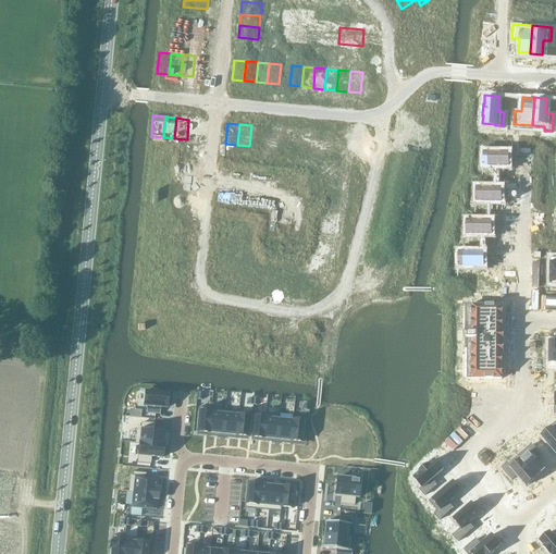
[(251,125),(249,146),(261,147),(263,126),(251,125)]
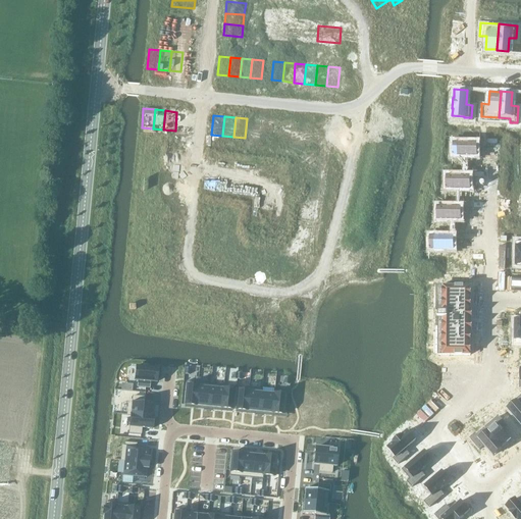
[(247,118),(245,138),(256,139),(257,119),(247,118)]
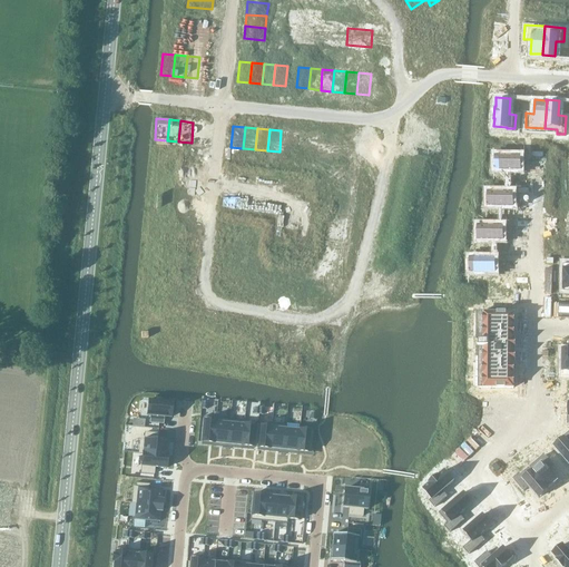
[(281,130),(280,152),(291,153),(293,132),(281,130)]
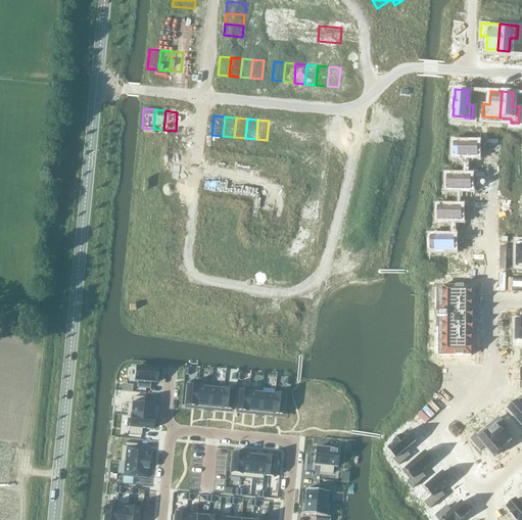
[(269,121),(267,140),(278,141),(280,122),(269,121)]
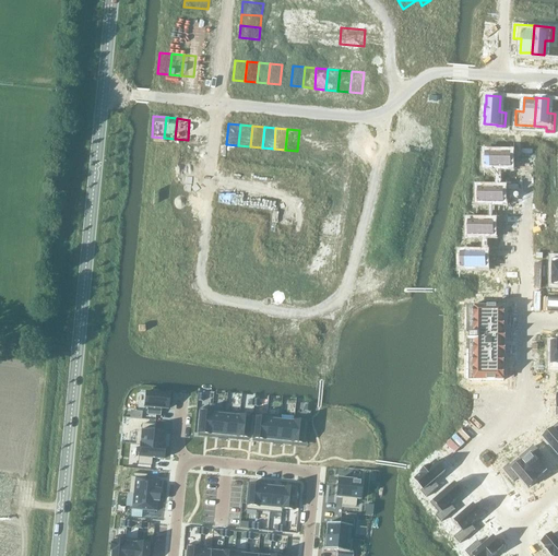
[(309,131),(307,152),(319,153),(321,132),(309,131)]
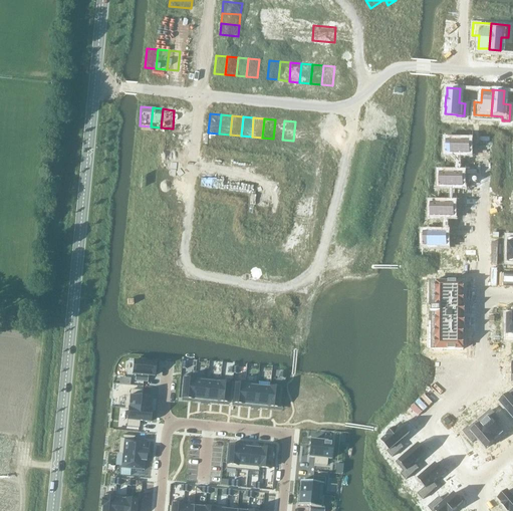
[(295,121),(293,141),(304,142),(306,122),(295,121)]
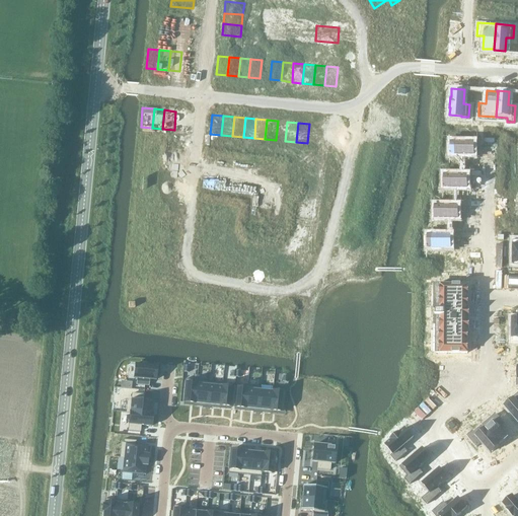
[(309,124),(307,143),(318,144),(320,125),(309,124)]
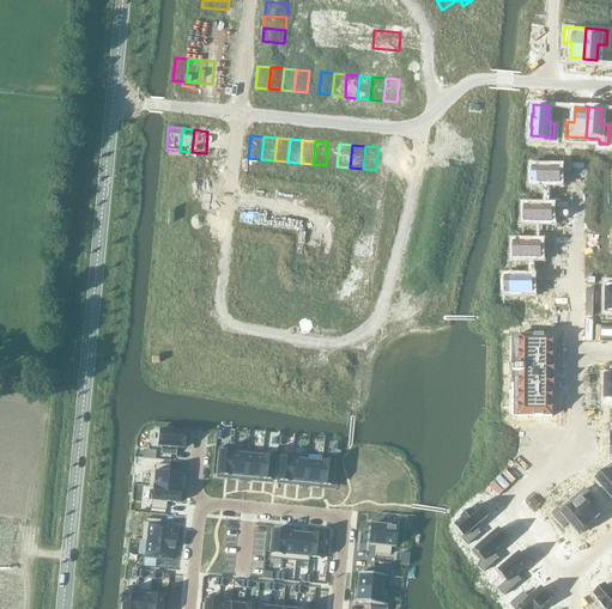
[(379,147),(376,170),(389,171),(392,150),(379,147)]
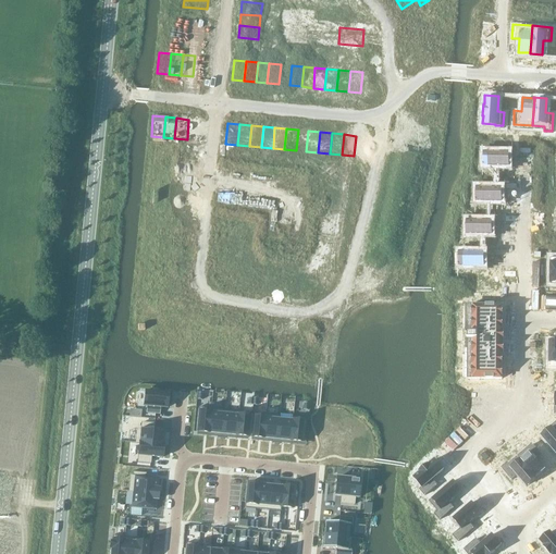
[(483,150),(483,163),(508,163),(508,150),(483,150)]
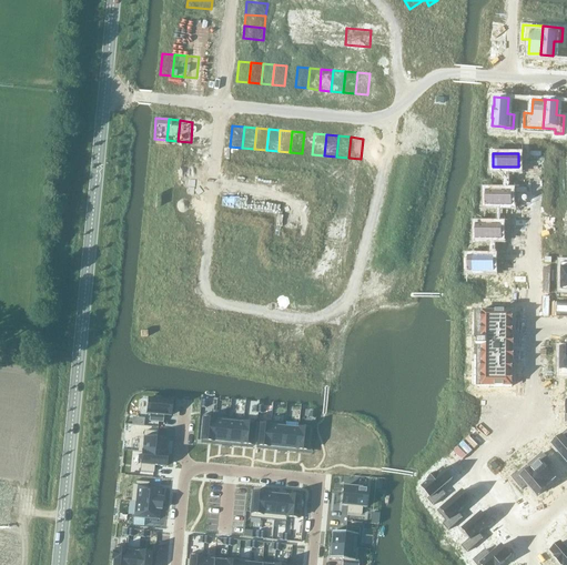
[(340,189),(336,201),(356,207),(360,194),(340,189)]
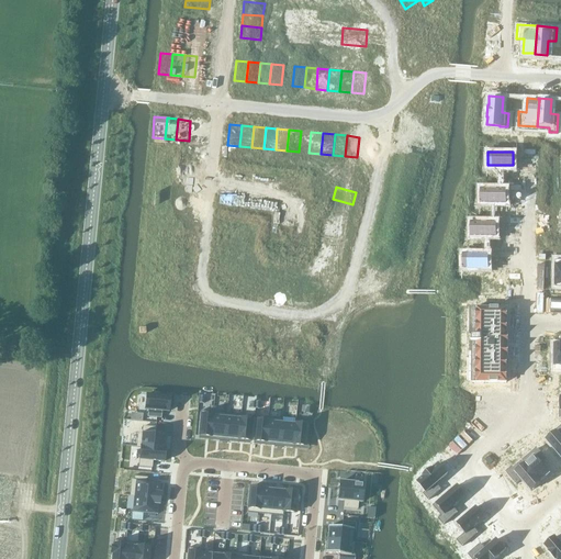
[(480,187),(480,201),(505,201),(505,187),(480,187)]
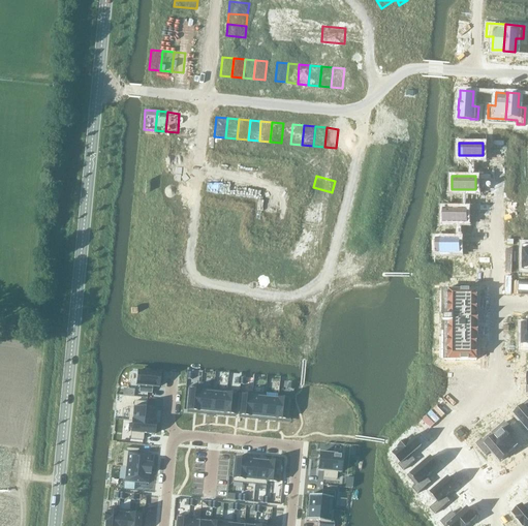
[(313,187),(310,198),(329,203),(332,192),(313,187)]
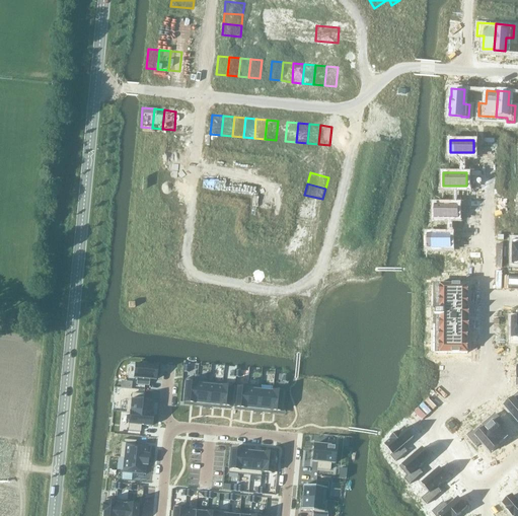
[(209,194),(208,206),(226,208),(228,196),(209,194)]
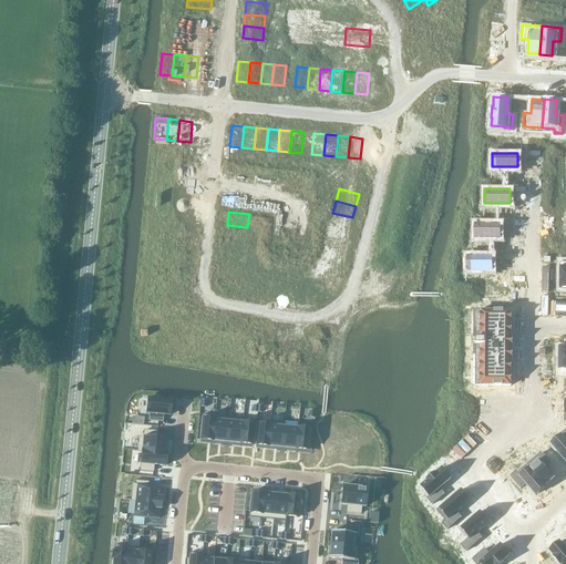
[(332,213),(330,224),(350,229),(352,217),(332,213)]
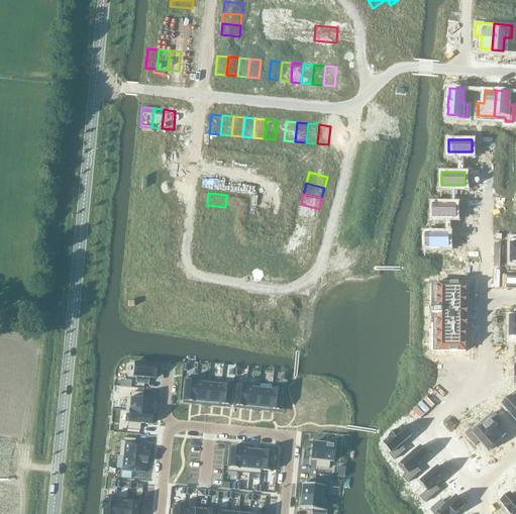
[(432,202),(432,215),(455,215),(455,202),(432,202)]
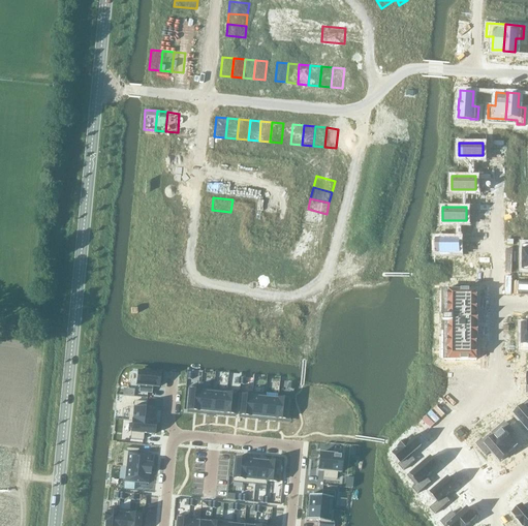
[(212,210),(211,221),(226,222),(229,222),(230,212),(212,210)]
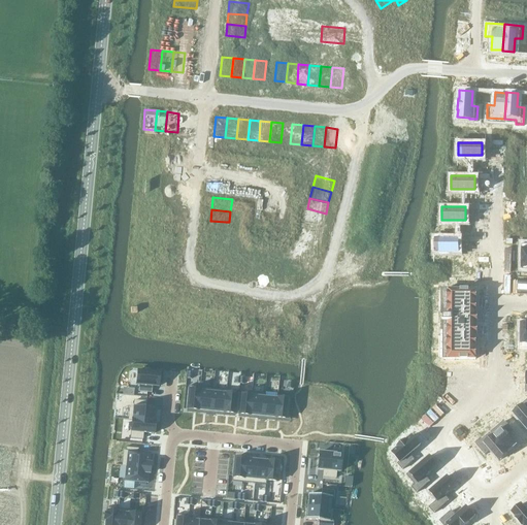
[(207,220),(206,231),(225,233),(226,222),(210,221),(207,220)]
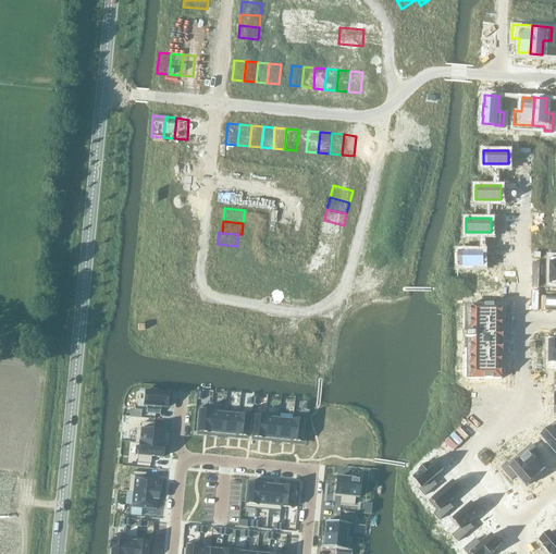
[(311,237),(309,245),(322,248),(324,241),(311,237)]
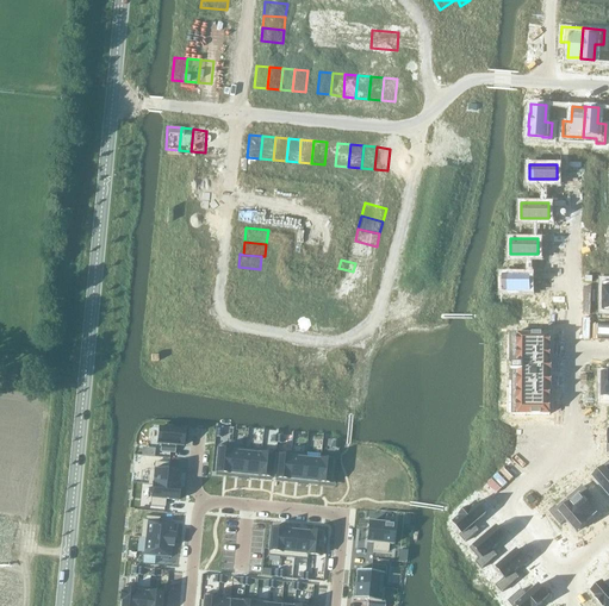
[(238,267),(237,280),(259,282),(260,269),(238,267)]
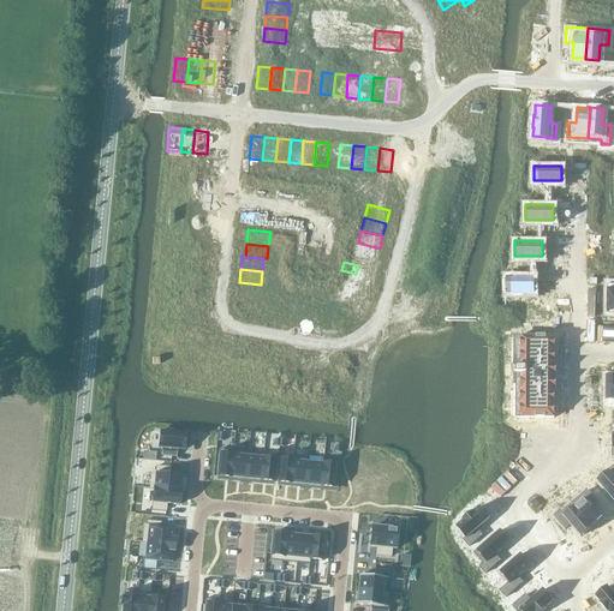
[(534,275),(506,275),(506,291),(534,291),(534,275)]
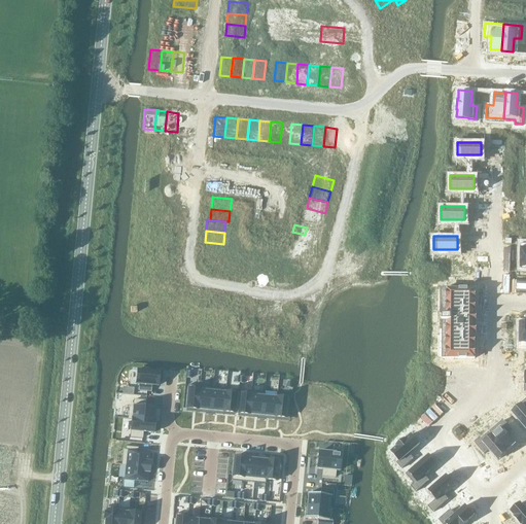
[(205,242),(204,253),(222,255),(223,244),(205,242)]
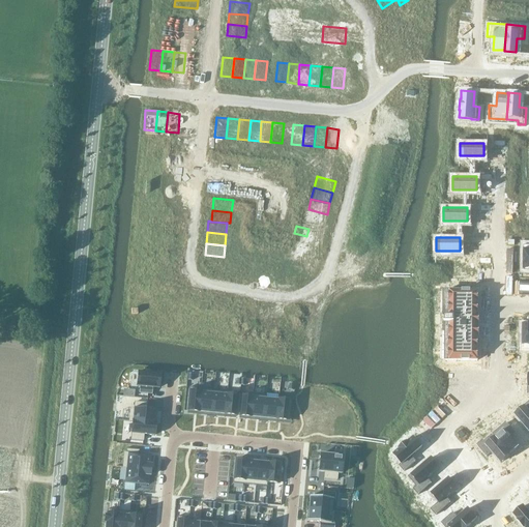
[(444,314),(444,320),(445,320),(444,357),(477,357),(477,333),(478,333),(478,312),(477,312),(477,288),(445,288),(445,314),(444,314)]
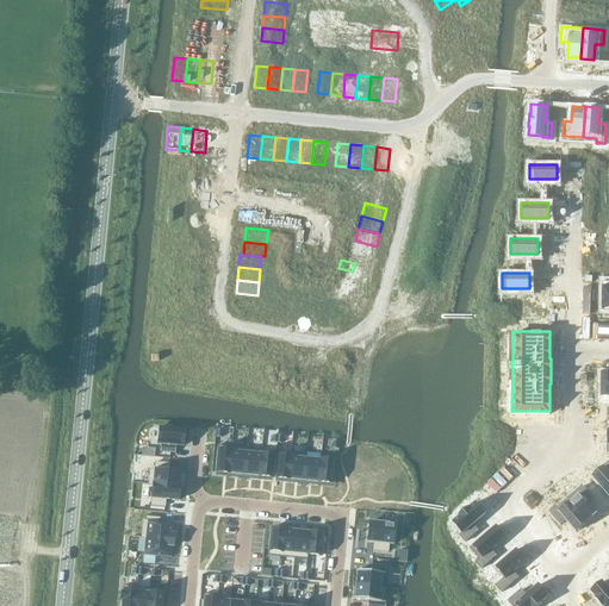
[(159,424),(156,441),(160,441),(159,449),(174,450),(175,442),(181,443),(184,426),(159,424)]
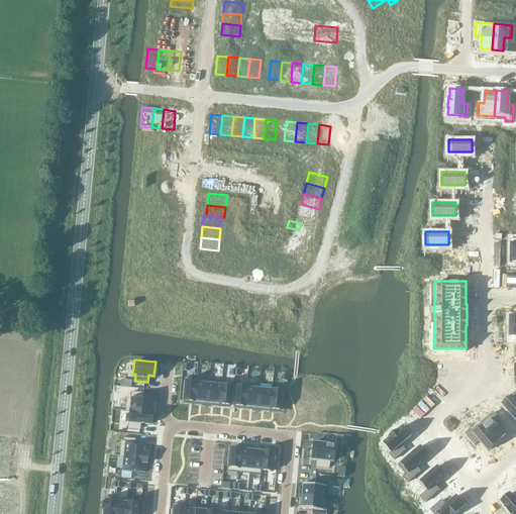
[(184,375),(182,398),(193,399),(195,376),(184,375)]
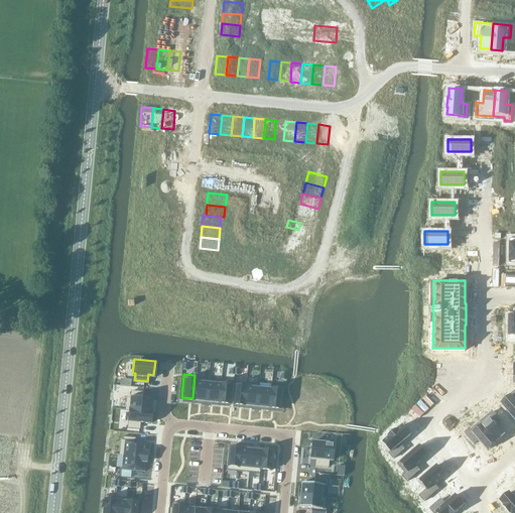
[(195,375),(192,398),(205,399),(208,377),(195,375)]
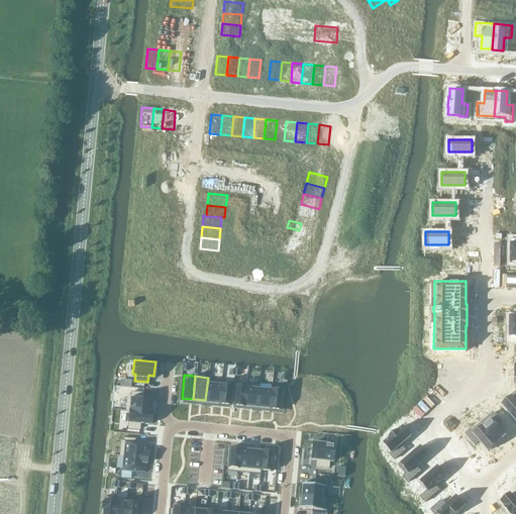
[(208,378),(205,400),(218,401),(220,379),(208,378)]
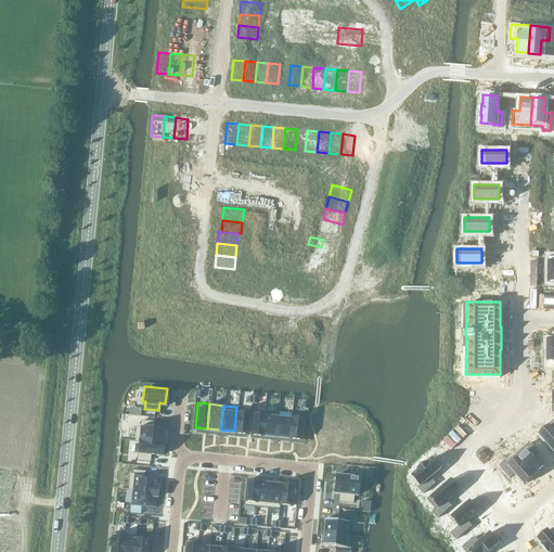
[(236,407),(234,431),(246,433),(248,408),(236,407)]
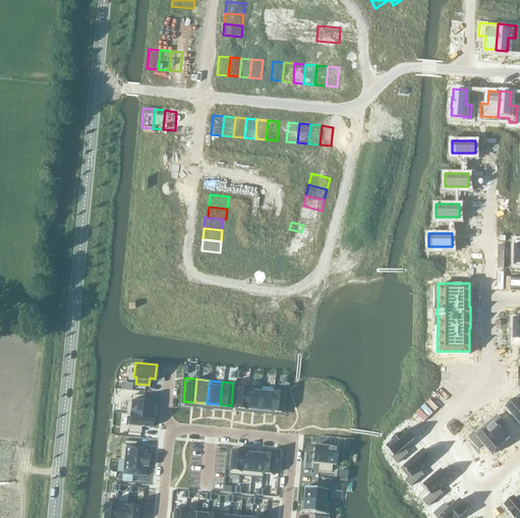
[(236,383),(234,406),(245,407),(247,384),(236,383)]
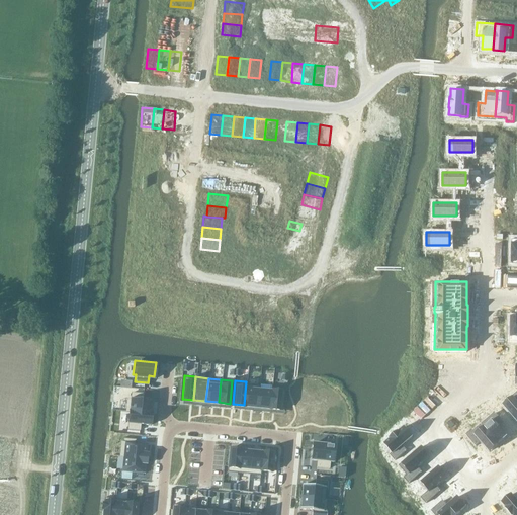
[(246,381),(244,405),(256,406),(258,387),(259,387),(259,383),(246,381)]
